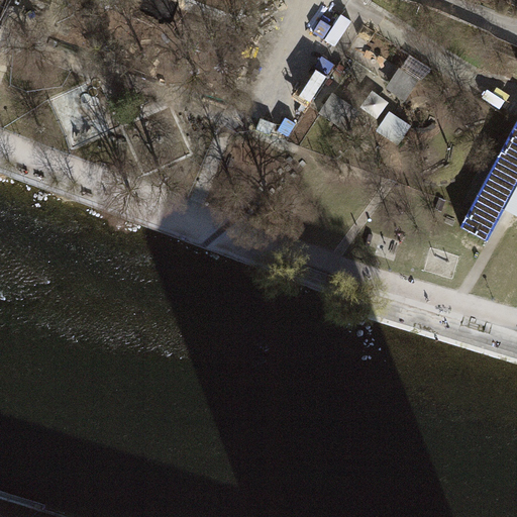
[(418,80),(399,67),(385,87),(405,100),(418,80)]
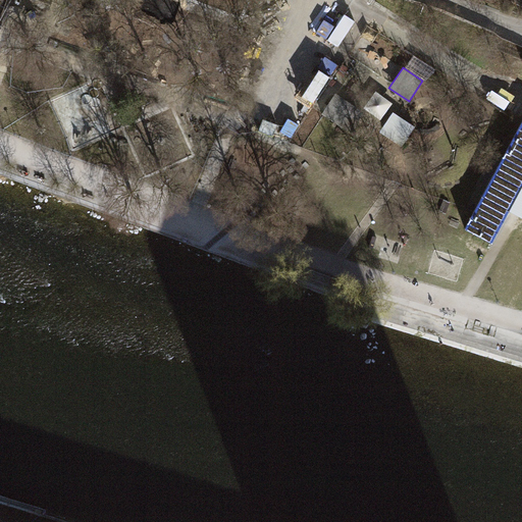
[(364,112),(335,93),(322,114),(352,133),(364,112)]
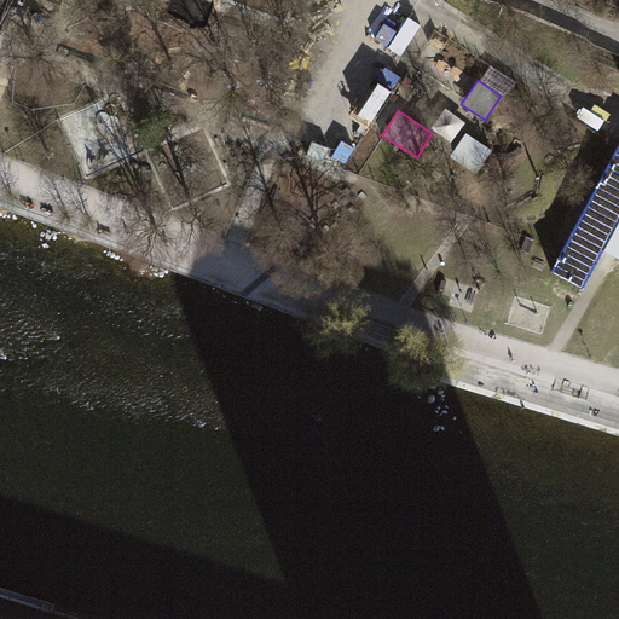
[(490,150),(466,133),(450,155),(475,172),(490,150)]
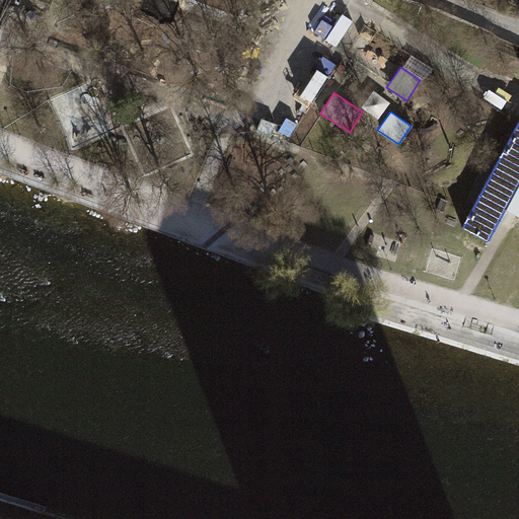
[(518,123),(464,228),(490,241),(518,186),(518,123)]
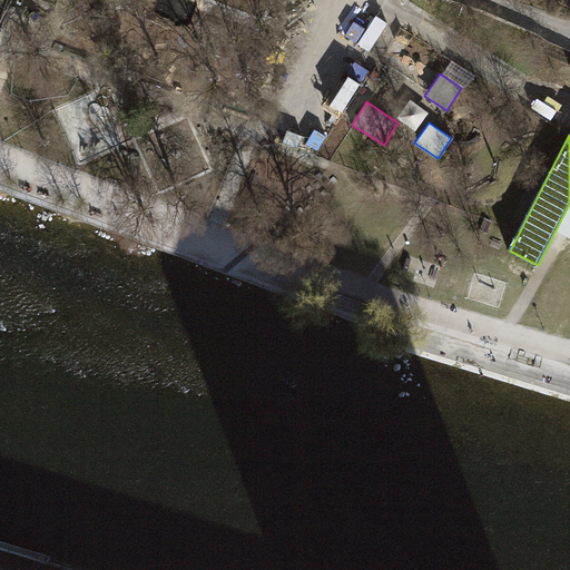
[(40,569),(0,556),(0,569),(40,569)]
